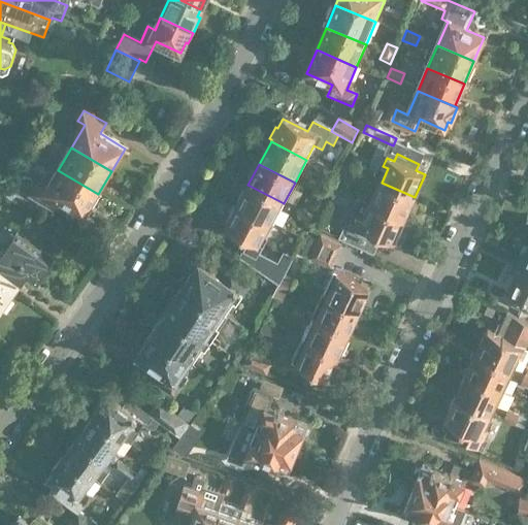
[(98,194),(58,170),(46,190),(39,186),(32,198),(55,211),(61,201),(85,216),(98,194)]
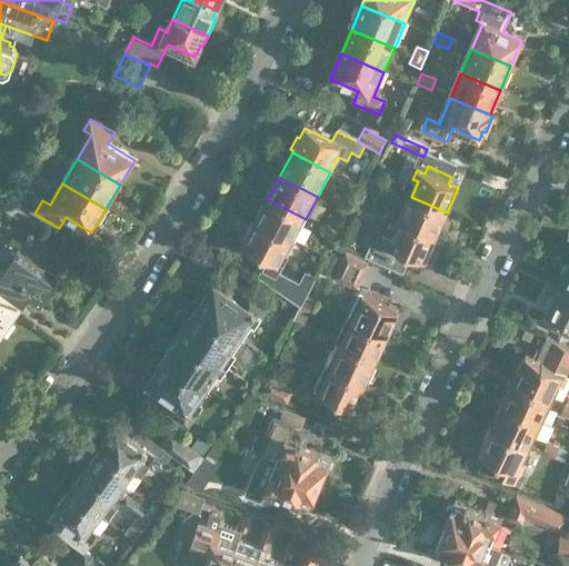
[(411,197),(400,221),(436,238),(447,212),(411,197)]
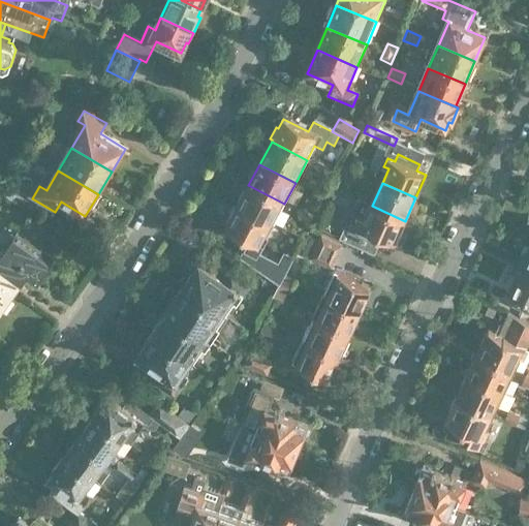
[(248,185),(238,207),(274,225),(284,204),(248,185)]
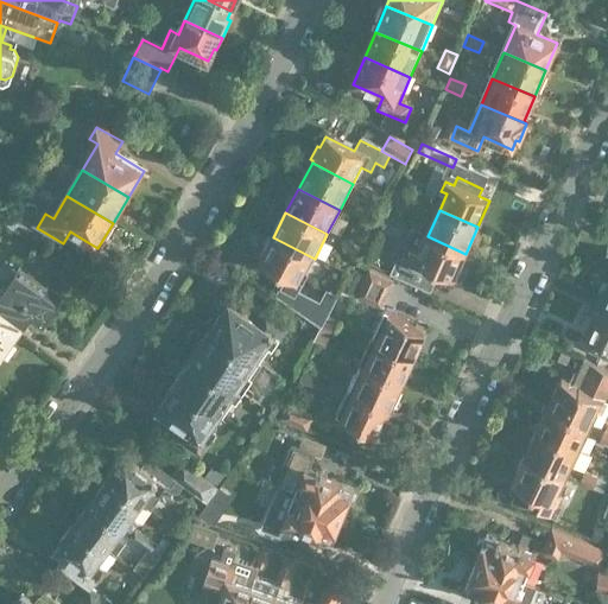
[(358,228),(368,233),(373,223),(362,218),(358,228)]
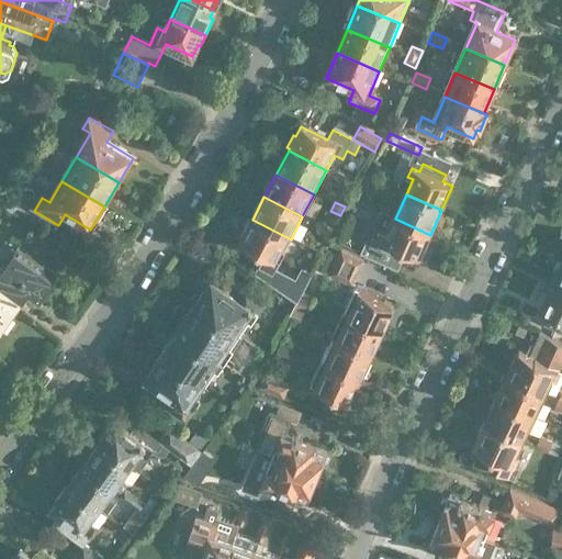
[(430,235),(395,219),(389,233),(377,227),(370,242),(367,241),(360,256),(397,272),(406,253),(419,258),(430,235)]
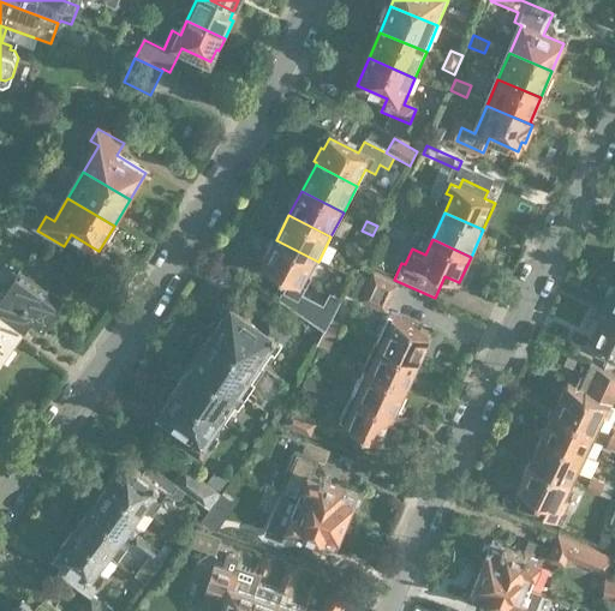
[(268,256),(262,267),(287,280),(278,299),(326,330),(329,322),(341,299),(329,293),(322,306),(300,295),(304,288),(308,291),(314,280),(310,277),(318,262),(276,240),(275,241),(273,241),(267,255),(268,256)]
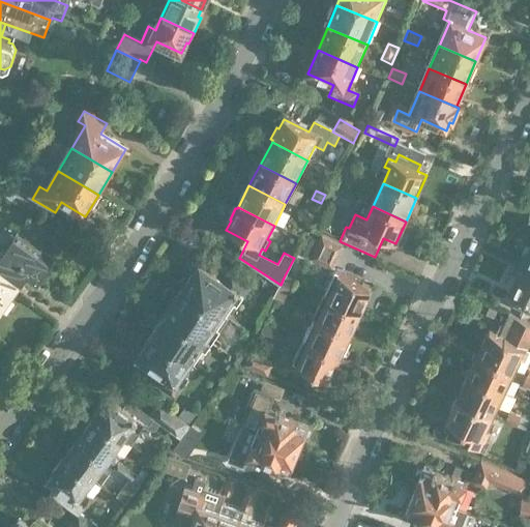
[(304,212),(300,220),(310,225),(314,217),(304,212)]
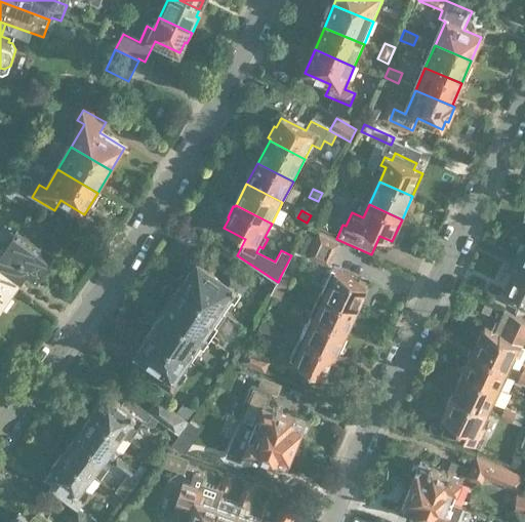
[(0,268),(12,277),(18,268),(37,281),(54,258),(19,233),(3,255),(0,252),(0,268)]
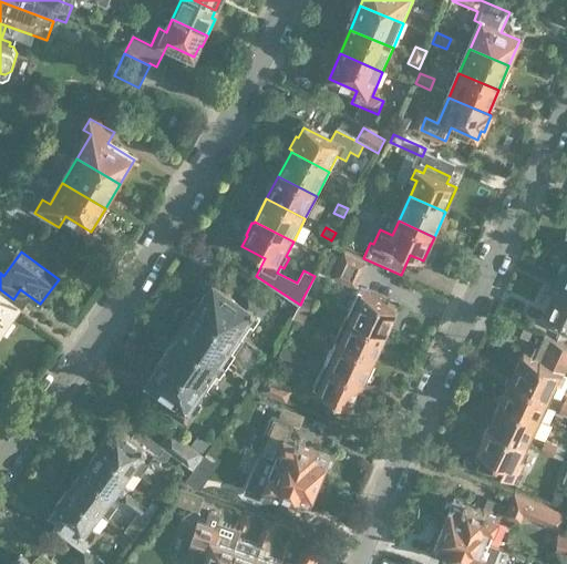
[(338,267),(361,278),(368,264),(344,253),(338,267)]
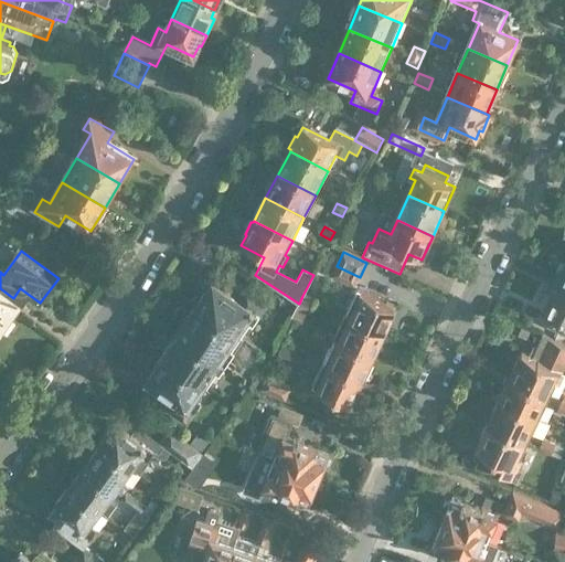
[(554,287),(564,292),(564,263),(564,265),(561,263),(556,274),(560,276),(554,287)]
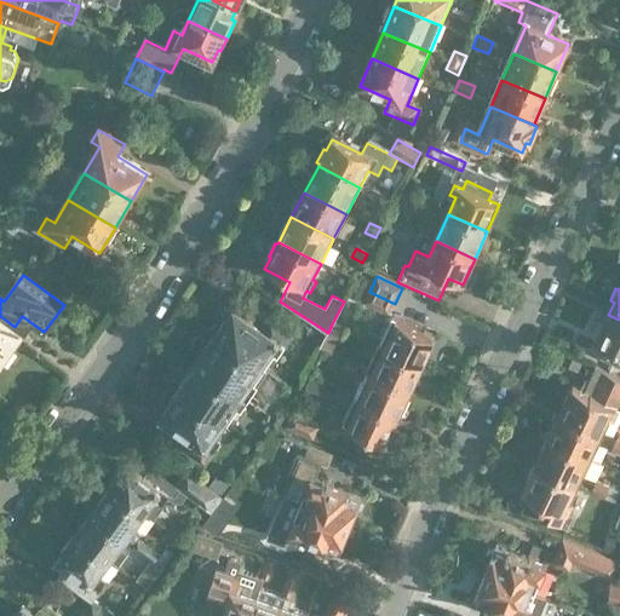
[(395,304),(369,292),(363,305),(389,316),(395,304)]
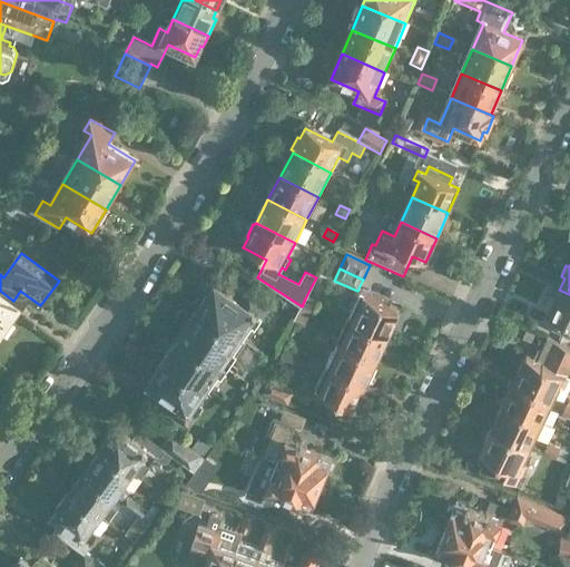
[(198,313),(239,342),(248,329),(255,332),(269,311),(248,296),(242,306),(216,289),(208,300),(198,313)]
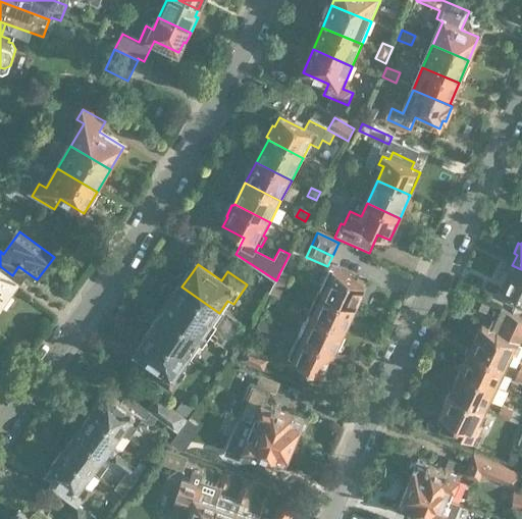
[(521,269),(512,265),(507,276),(504,274),(500,284),(503,287),(502,289),(512,293),(507,305),(521,311),(521,269)]
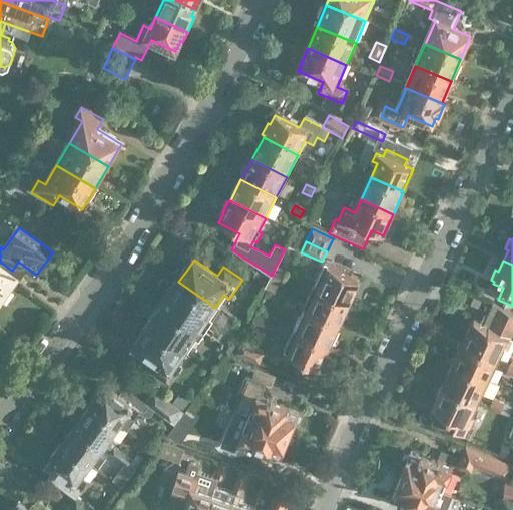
[(12,271),(0,262),(0,303),(13,285),(5,280),(12,271)]
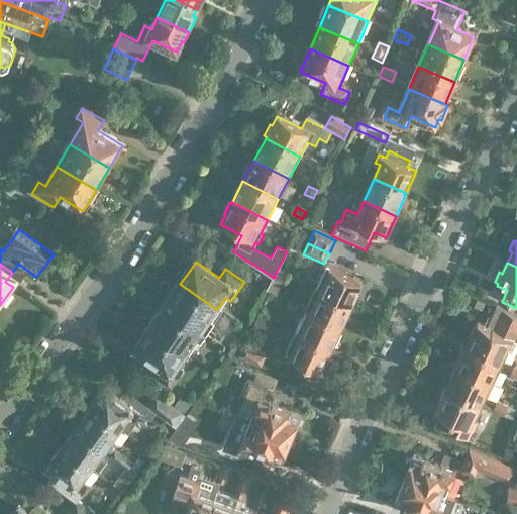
[(318,291),(352,306),(363,284),(328,268),(318,291)]
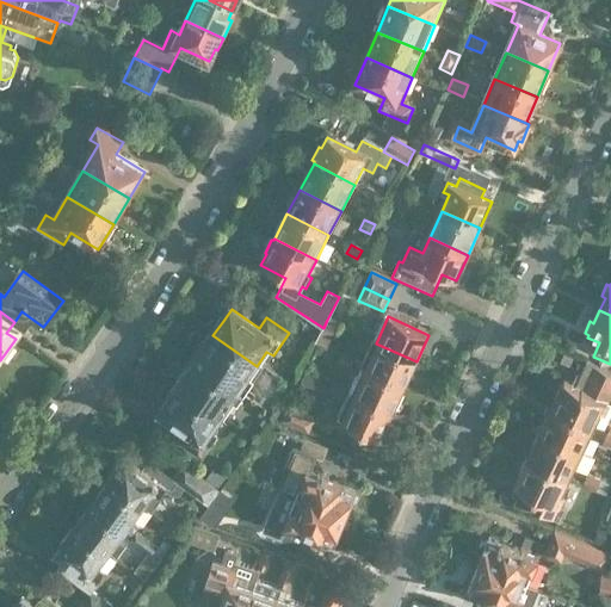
[(321,330),(315,344),(327,348),(339,326),(327,320),(323,328),(321,330)]
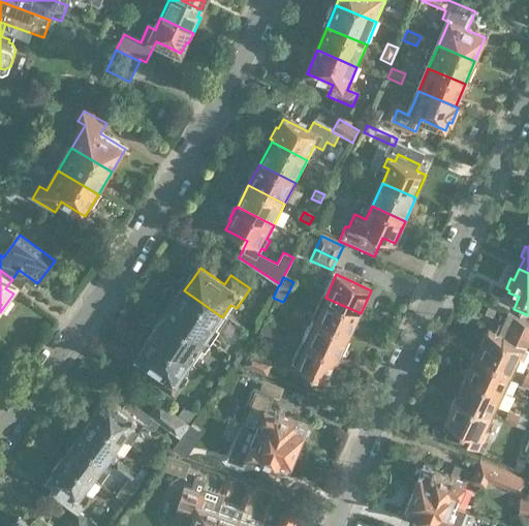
[(178,303),(168,316),(210,344),(218,332),(214,330),(222,317),(184,290),(177,302),(178,303)]
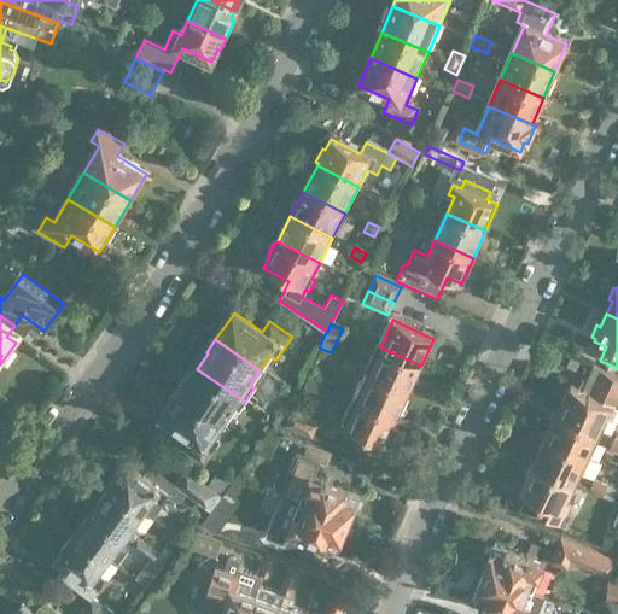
[(421,366),(380,348),(368,374),(409,392),(421,366)]
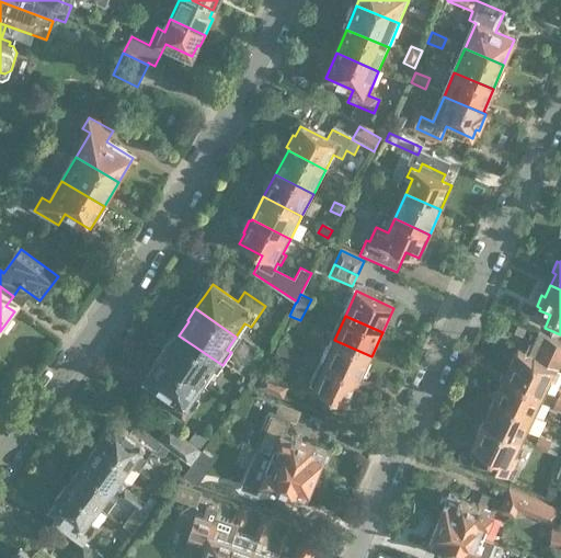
[(309,337),(320,342),(323,336),(312,330),(309,337)]
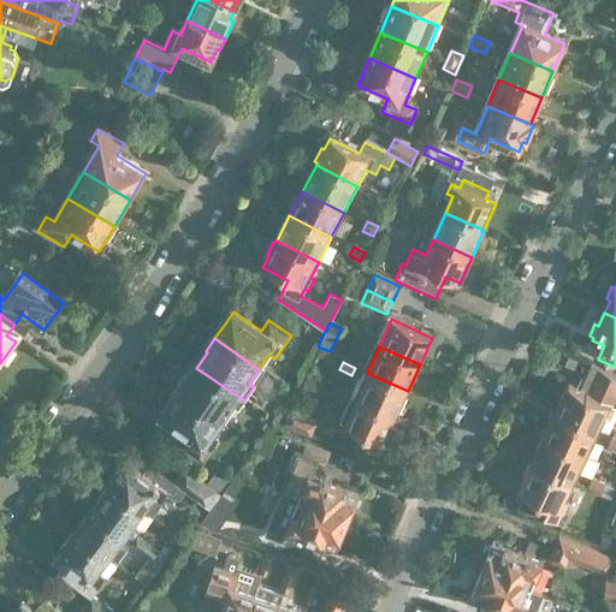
[(188,379),(178,393),(223,425),(234,408),(238,411),(244,400),(196,368),(189,379),(188,379)]
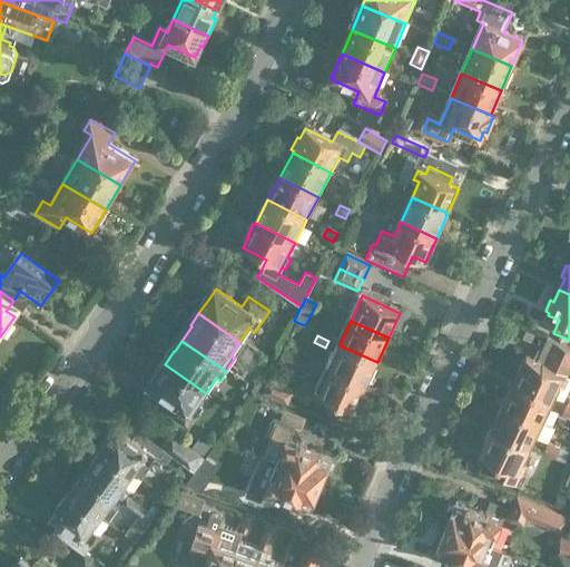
[(516,383),(554,402),(569,371),(569,352),(548,341),(537,363),(527,359),(516,383)]
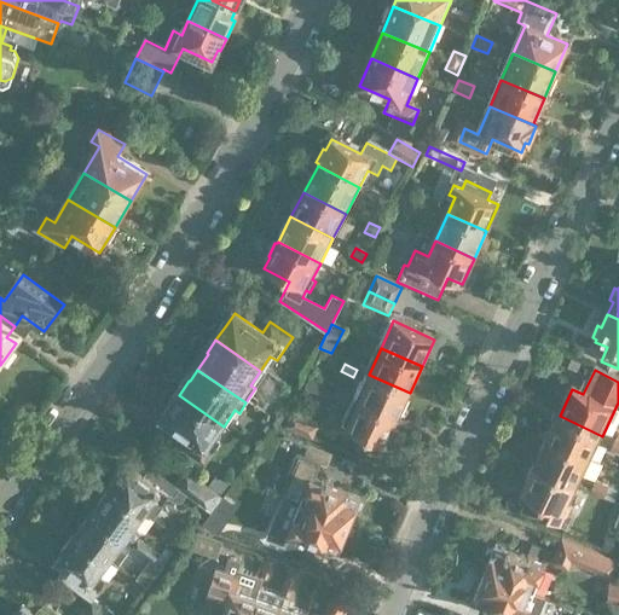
[(369,375),(357,400),(398,419),(410,393),(369,375)]
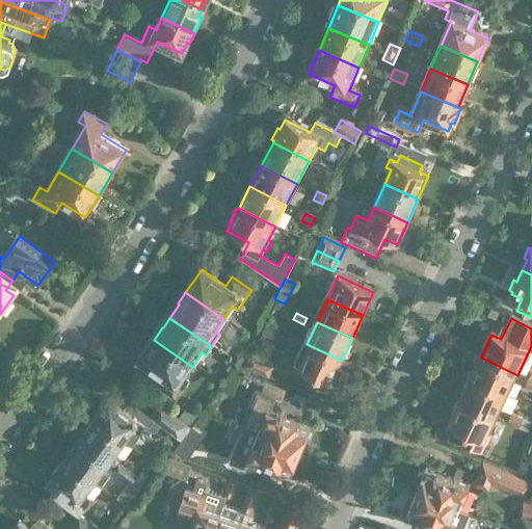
[(259,341),(271,347),(278,332),(266,325),(259,341)]
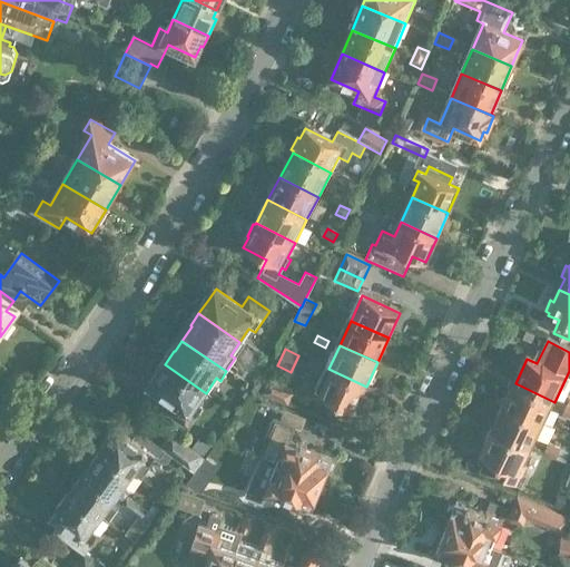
[(206,393),(165,364),(157,375),(158,377),(150,389),(176,407),(168,417),(189,431),(204,410),(197,406),(206,393)]
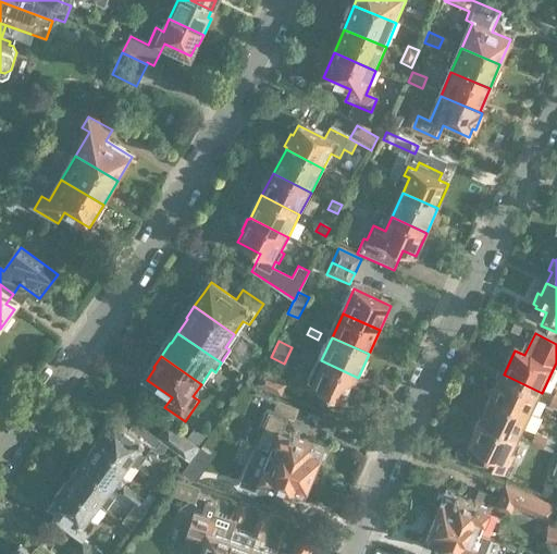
[(358,378),(321,360),(309,385),(346,403),(358,378)]
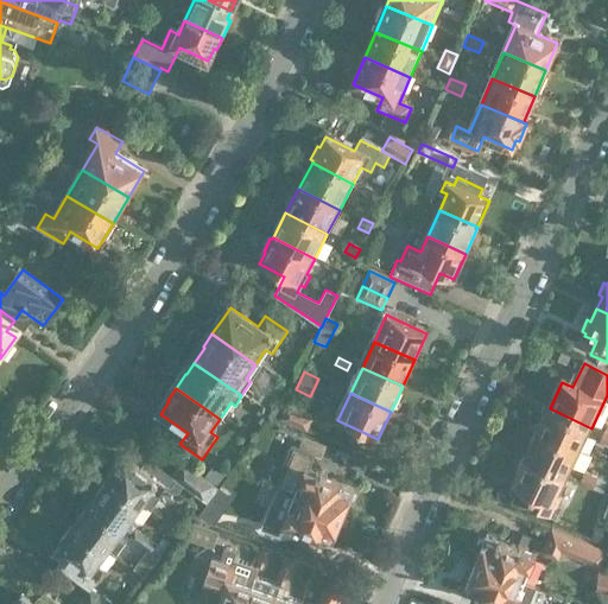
[(282,420),(306,431),(312,420),(287,408),(282,420)]
